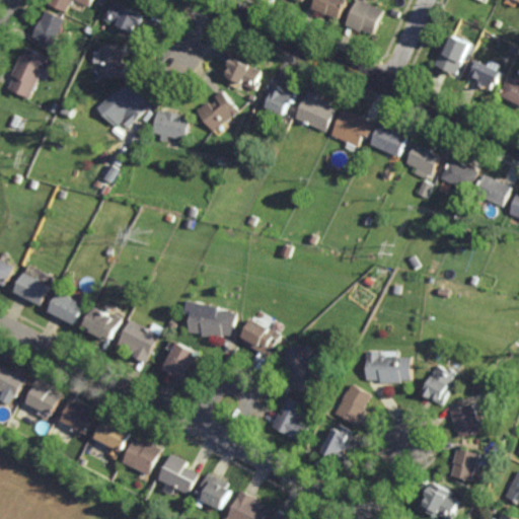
[(92,0),(91,3),(83,0),(73,0),(73,2),(71,2),(67,10),(50,3),(51,0),(92,0)]
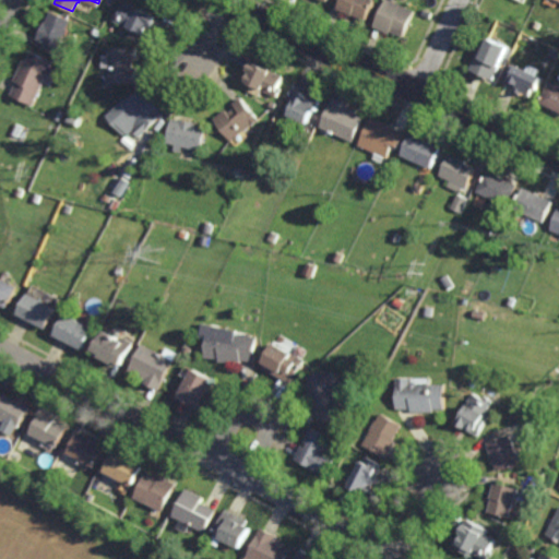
[(128,0),(158,15),(150,36),(114,20),(118,10),(122,11),(128,0)]
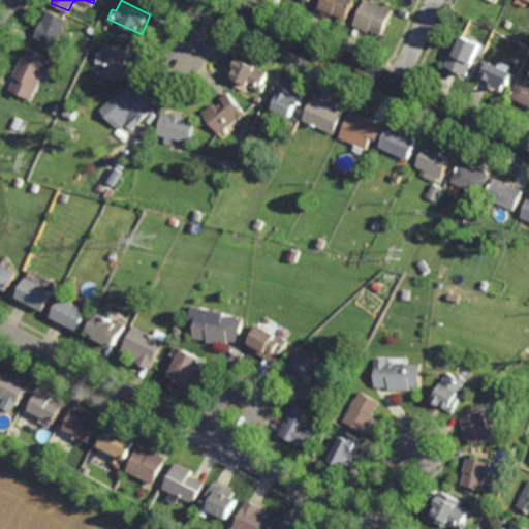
[(356,0),(348,18),(337,12),(336,13),(322,6),(325,0),(356,0)]
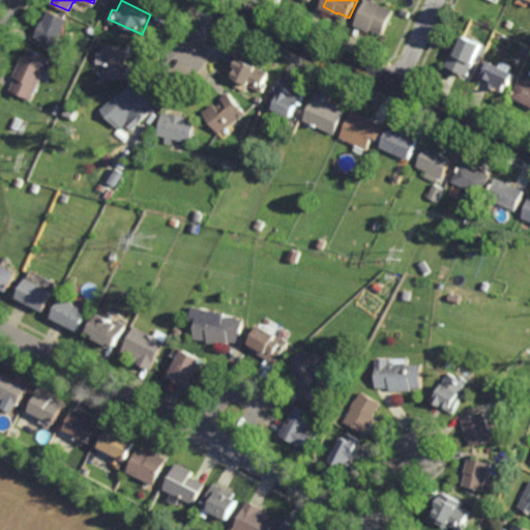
[(384,33),(372,28),(371,30),(356,24),(366,0),(377,0),(395,8),(384,33)]
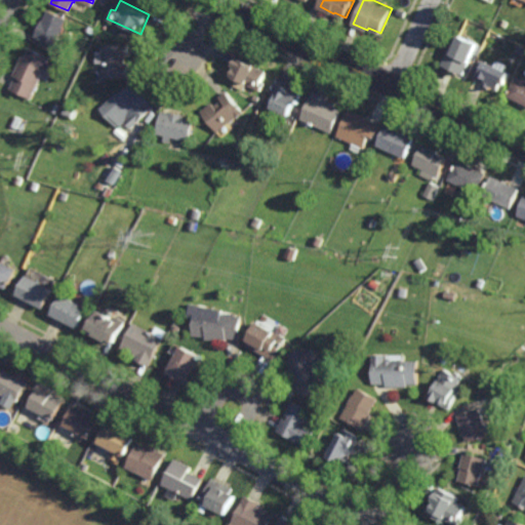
[(55,45),(35,36),(42,19),(44,21),(49,9),(68,17),(55,45)]
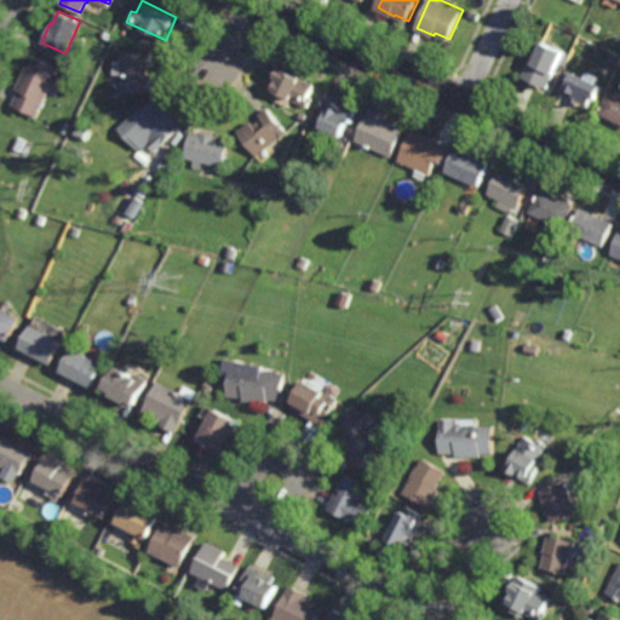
[(597,32),(591,28),(595,21),(601,24),(597,32)]
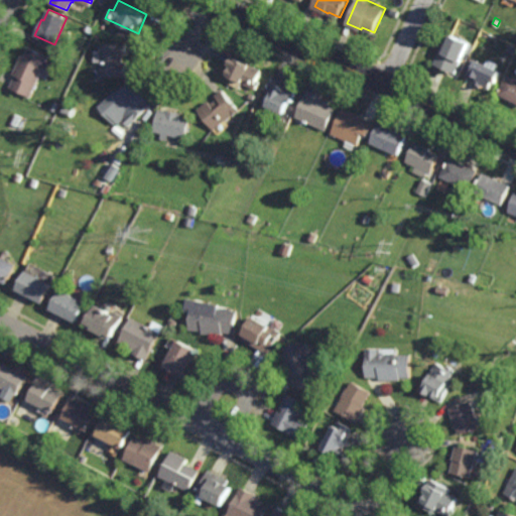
[(93,33),(87,30),(90,25),(96,28),(93,33)]
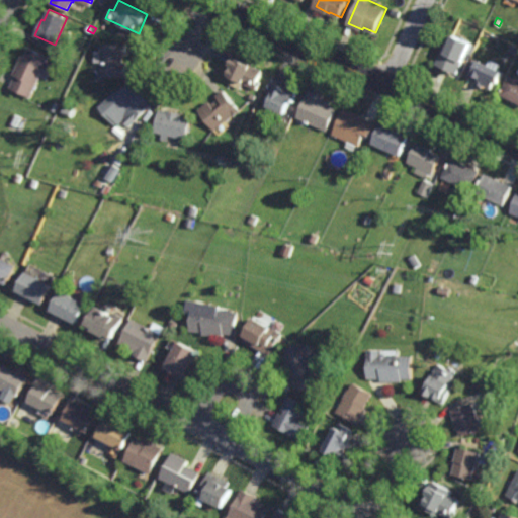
[(459,73),(437,63),(446,42),(451,45),(457,31),(475,39),(459,73)]
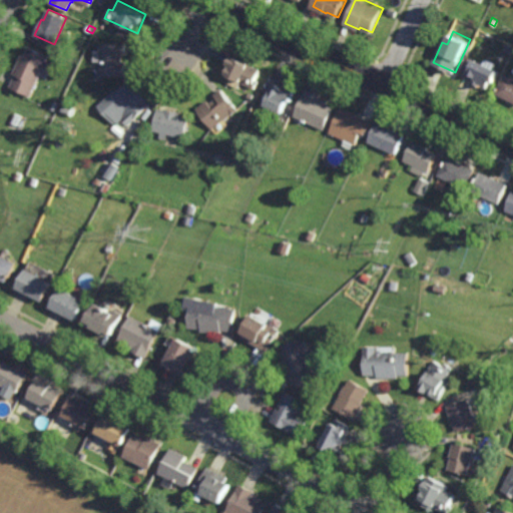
[(127,51),(122,51),(122,60),(127,60),(128,75),(101,75),(101,50),(100,50),(99,44),(102,44),(102,42),(127,42),(127,51)]
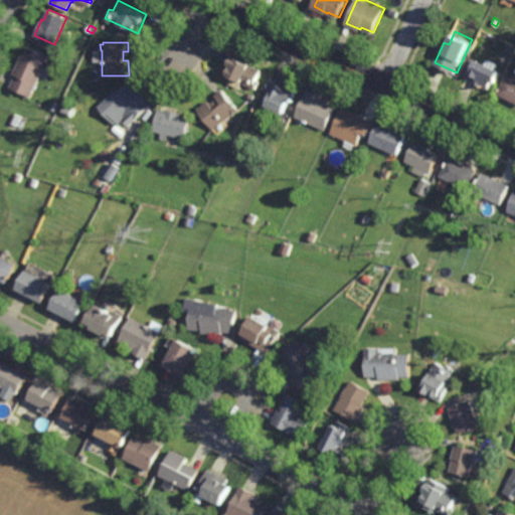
[(46,62),(49,63),(46,69),(44,67),(30,97),(11,87),(16,75),(13,73),(22,54),(24,56),(29,45),(50,55),(46,62)]
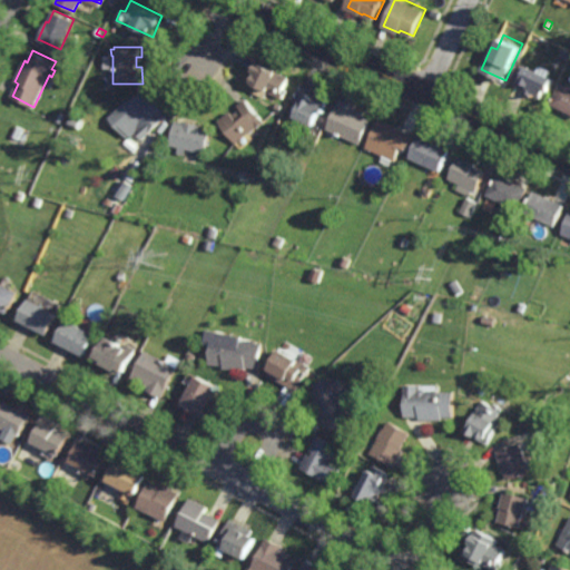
[(291,76),(283,91),(286,94),(284,98),(251,81),(252,80),(248,79),(252,74),(255,75),(256,71),(254,70),(258,60),(291,76)]
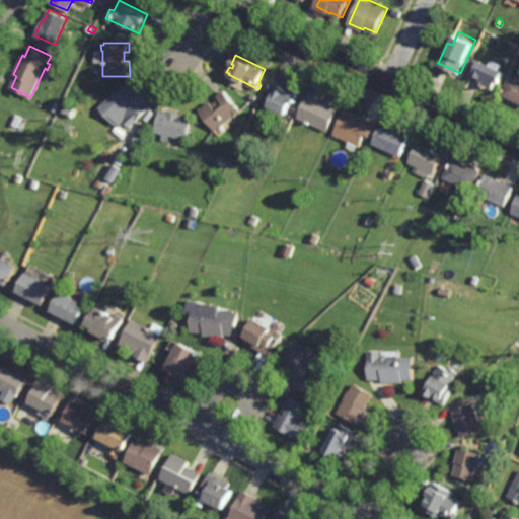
[(484,60),(485,58),(508,70),(503,81),(499,79),(494,88),(490,86),(491,83),(488,82),(486,85),(480,83),(482,79),(469,73),(477,57),(484,60)]
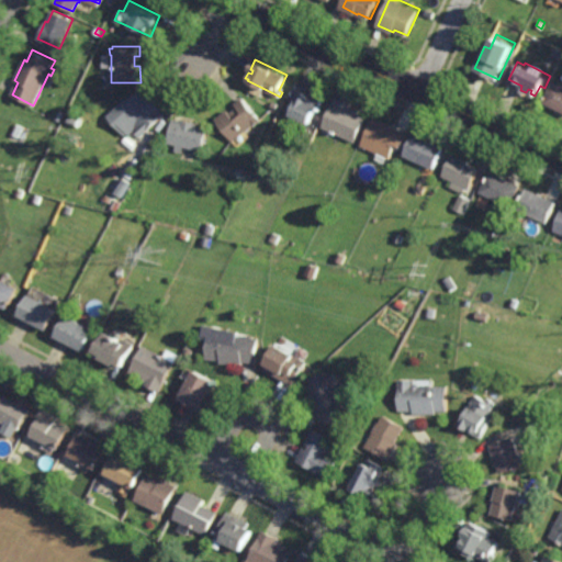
[(561,109),(546,102),(550,93),(547,92),(552,80),(561,85),(561,109)]
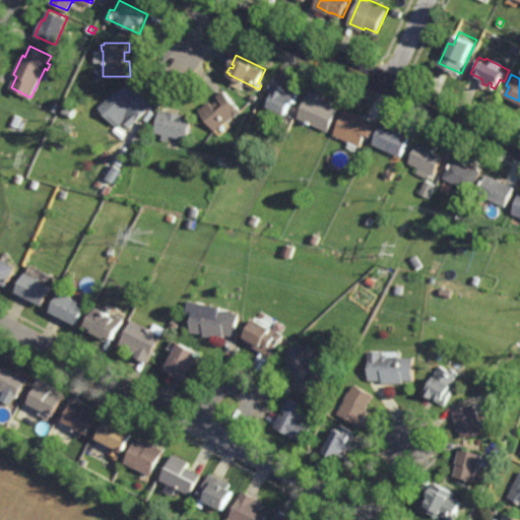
[(288,81),(289,78),(297,81),(294,86),(301,90),(297,99),(294,98),(285,113),(269,106),(274,94),(268,91),(276,75),(288,81)]
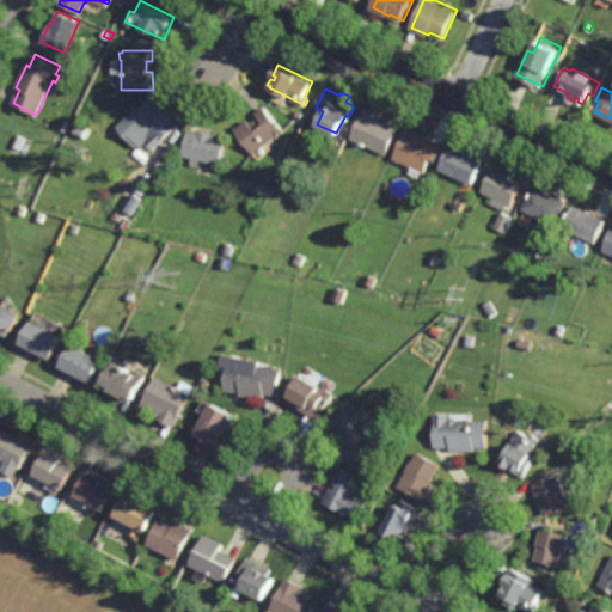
[(159,103),(161,101),(175,115),(172,117),(178,124),(159,142),(144,126),(141,128),(136,123),(139,121),(134,116),(154,97),(159,103)]
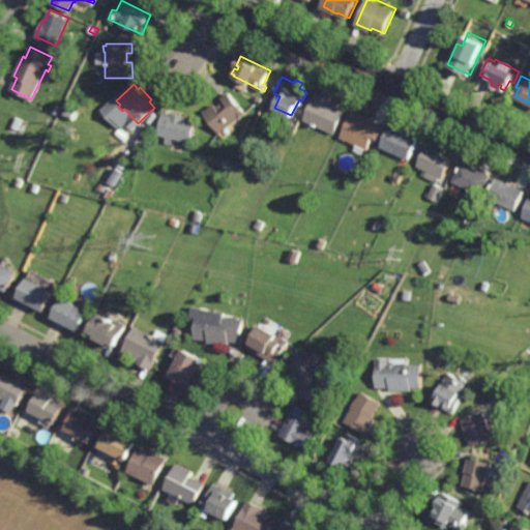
[(334,133),(304,119),(317,90),(331,96),(330,99),(340,104),(339,107),(345,110),(334,133)]
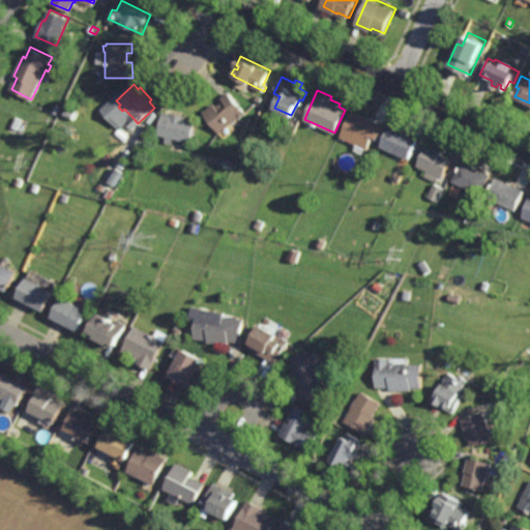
[(237,118),(218,133),(203,112),(214,104),(215,106),(225,99),(223,96),(229,91),(245,113),(238,118),(237,118)]
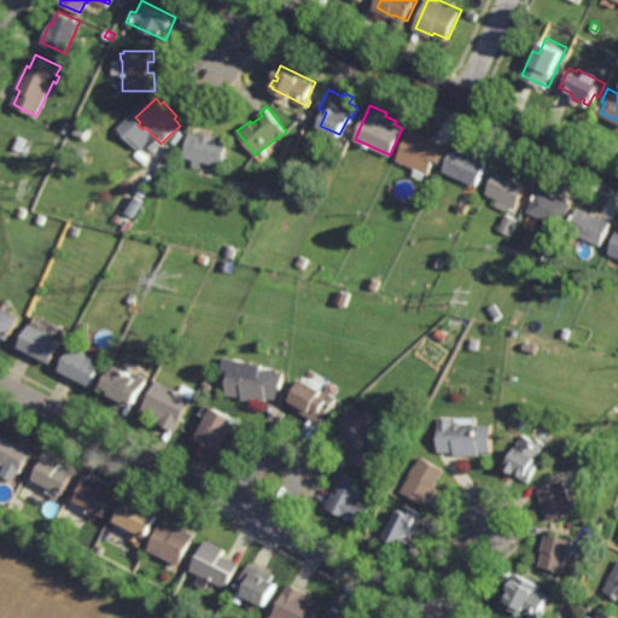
[(441,162),(435,158),(427,174),(398,159),(413,128),(448,145),(441,162)]
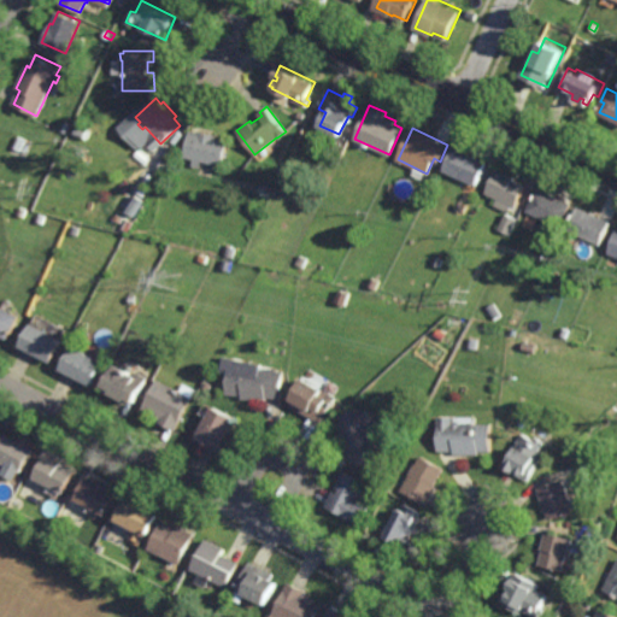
[(198,131),(198,130),(218,135),(218,136),(228,139),(221,165),(186,156),(184,154),(191,130),(198,131)]
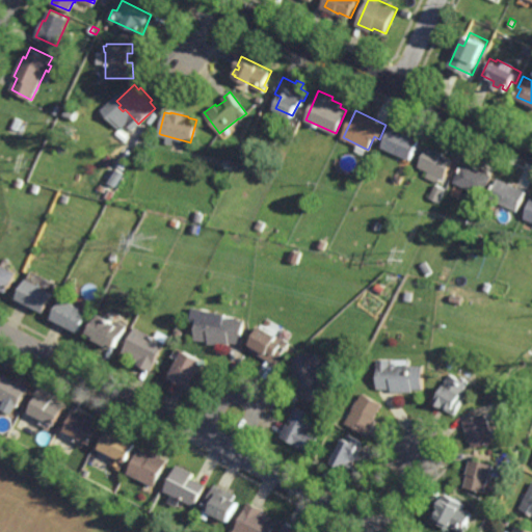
[(18,130),(11,127),(16,116),(22,120),(18,130)]
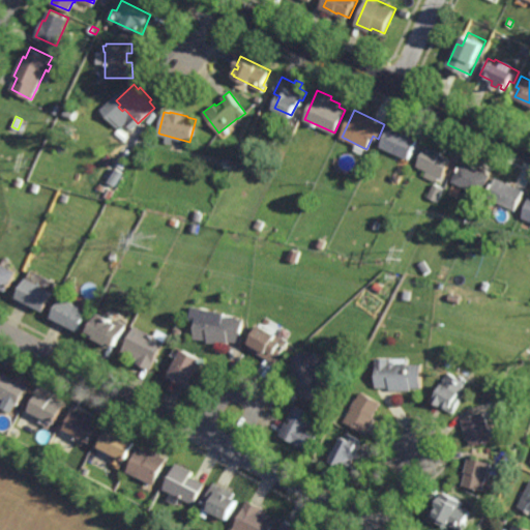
[(409,158),(382,145),(391,124),(419,138),(409,158)]
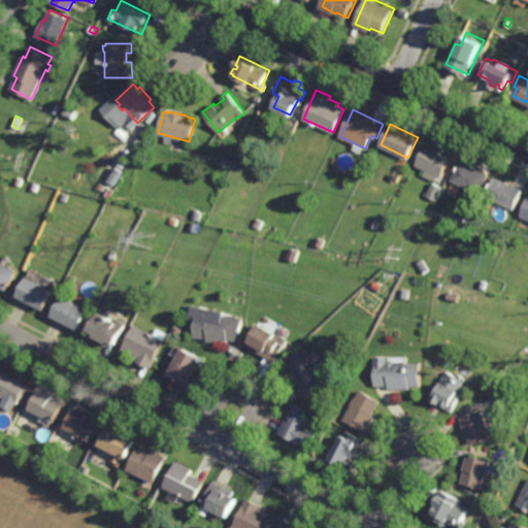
[(441,176),(437,174),(434,180),(423,175),(426,169),(416,164),(425,143),(441,151),(440,153),(450,157),(441,176)]
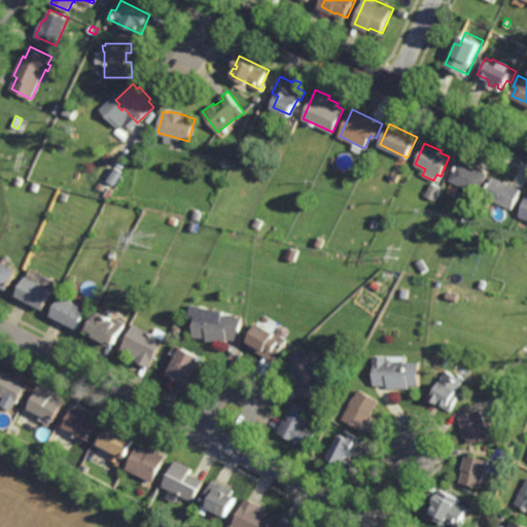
[(481,195),(450,179),(460,160),(491,174),(481,195)]
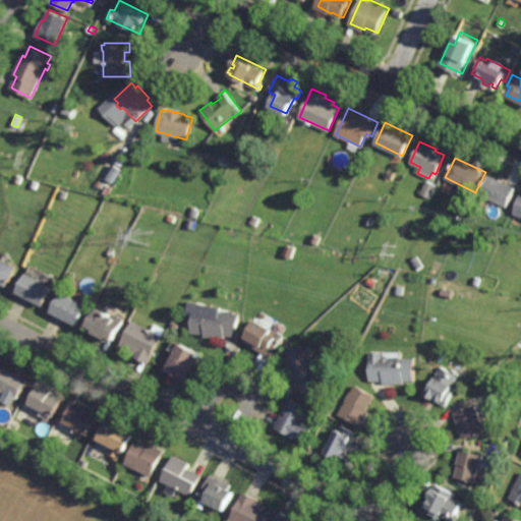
[(508,208),(480,193),(490,173),(518,187),(508,208)]
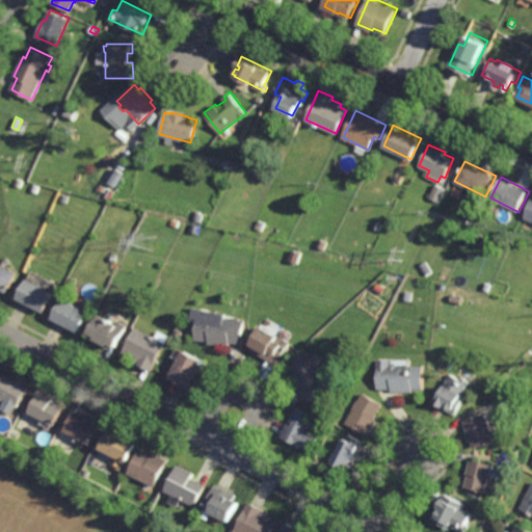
[(439,202),(430,197),(436,184),(445,187),(439,202)]
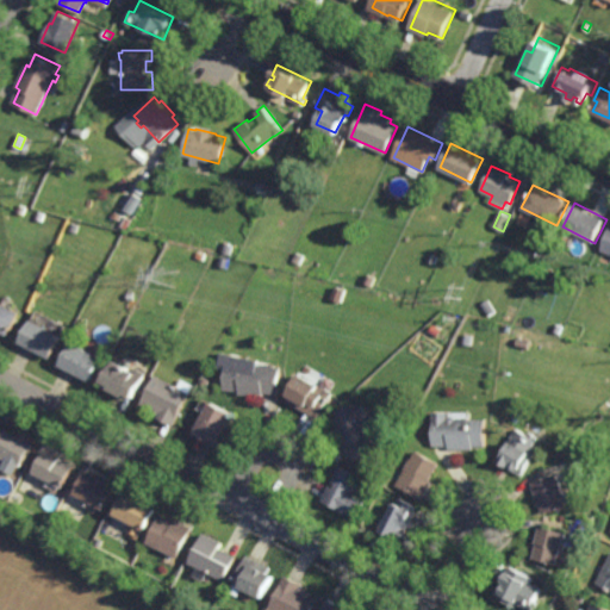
[(128,229),(120,224),(125,215),(134,219),(128,229)]
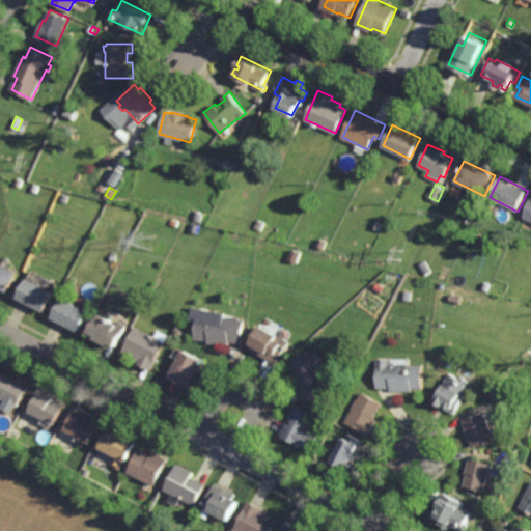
[(201,221),(194,220),(196,212),(203,213),(201,221)]
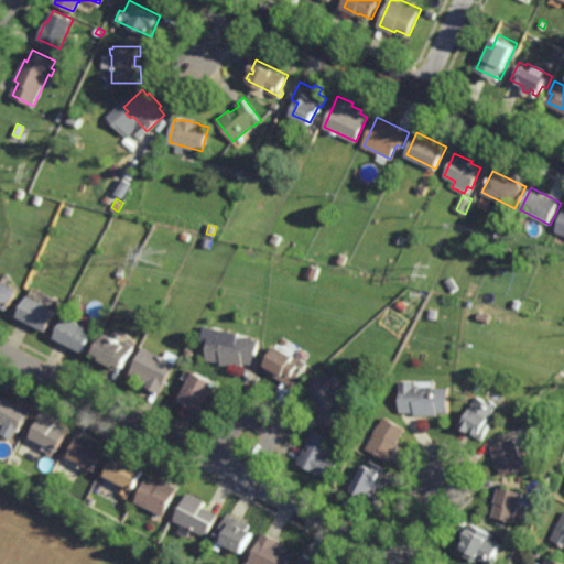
[(279,243),(272,240),(277,232),(282,236),(279,243)]
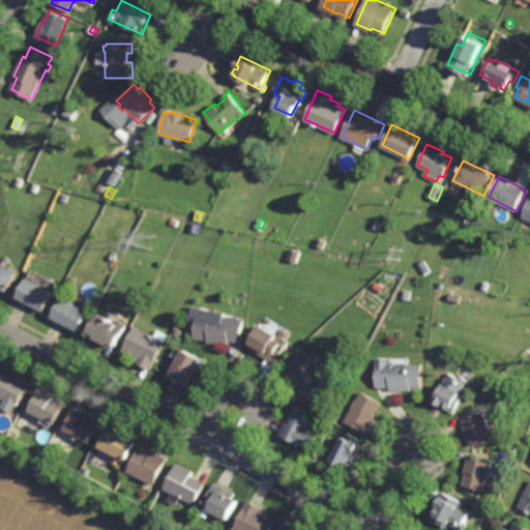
[(375,228),(372,222),(378,218),(381,226),(375,228)]
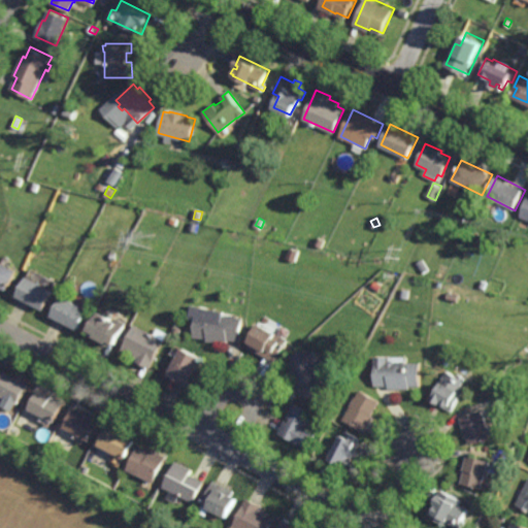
[(197,230),(191,229),(193,222),(199,223),(197,230)]
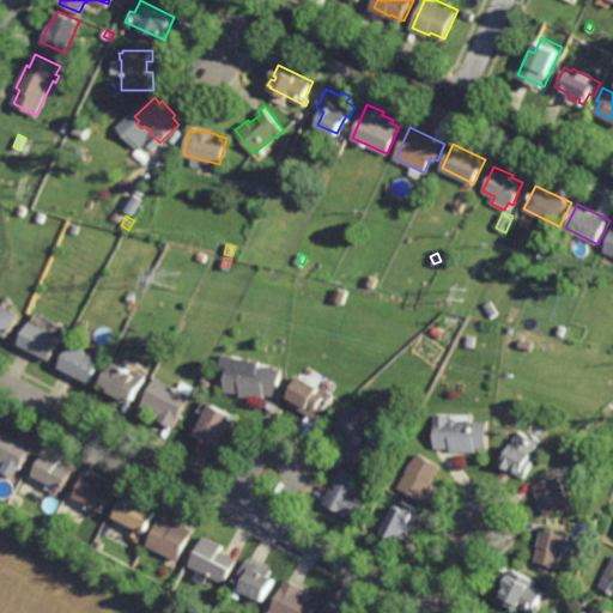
[(344,298),(337,295),(340,285),(349,289),(344,298)]
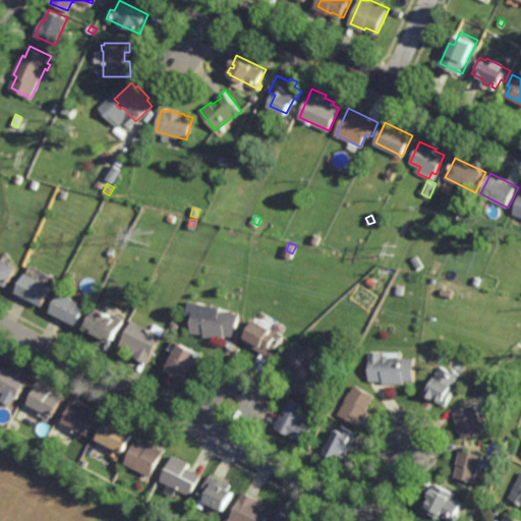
[(6,286),(0,283),(0,257),(16,267),(6,286)]
